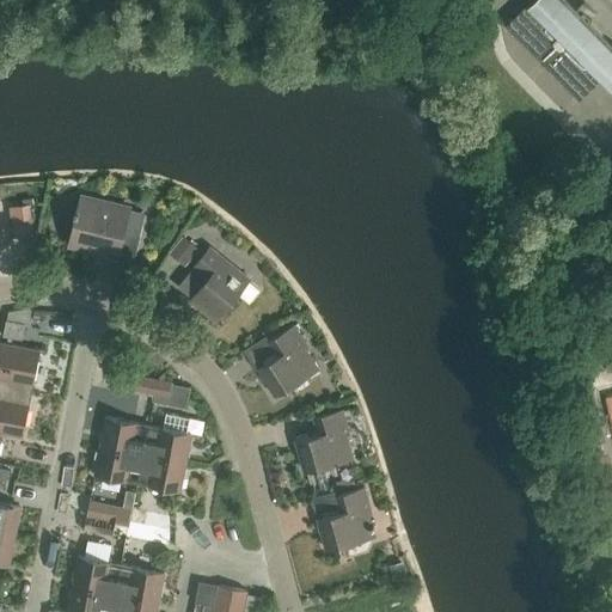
[(574,10),(564,0),(533,0),(507,26),(579,99),(600,78),(604,74),(611,81),(611,48),(587,23),(597,14),(582,1),(574,10)]
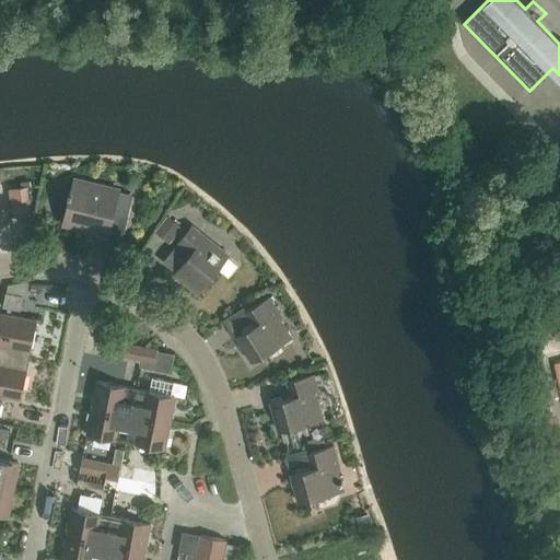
[(118,191),(73,179),(70,191),(69,191),(67,196),(69,196),(62,224),(92,232),(92,231),(100,233),(107,235),(114,210),(128,213),(132,197),(118,194),(118,191)]
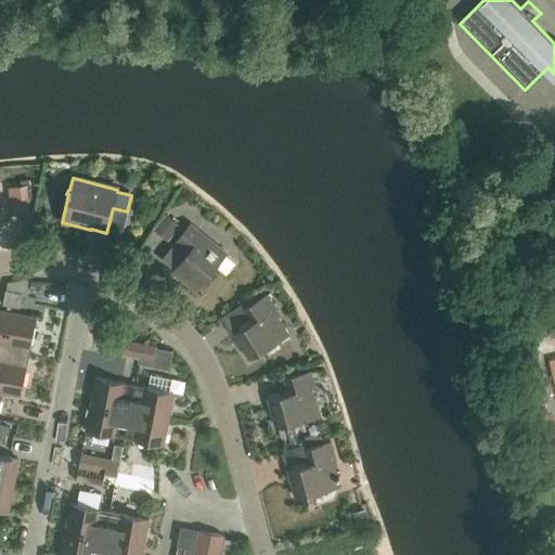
[(31,211),(27,185),(9,189),(12,214),(31,211)]
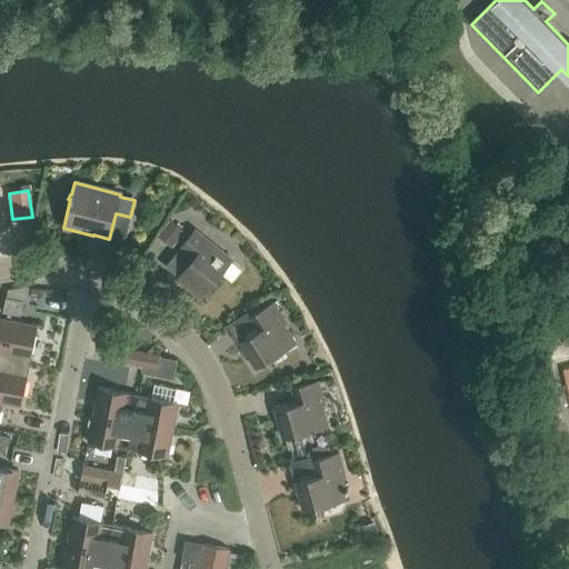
[(186,231),(170,219),(157,236),(172,248),(186,231)]
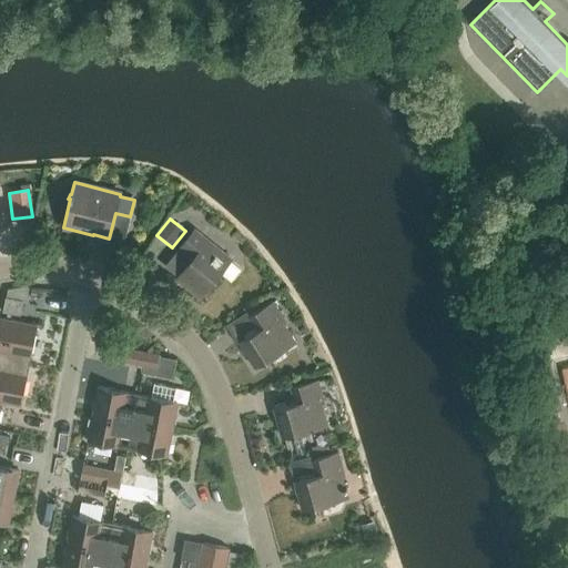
[(230,260),(193,231),(181,245),(181,246),(165,265),(178,276),(176,277),(201,296),(220,272),(231,281),(240,270),(230,261),(230,260)]
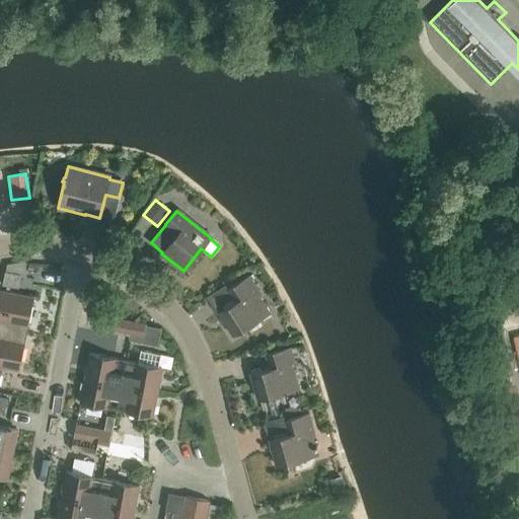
[(29,283),(71,284),(71,269),(30,268),(29,283)]
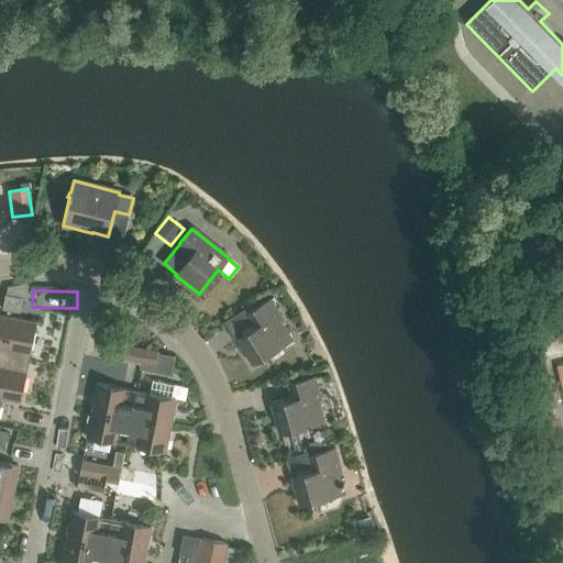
[(22,297),(7,295),(3,310),(20,312),(22,297)]
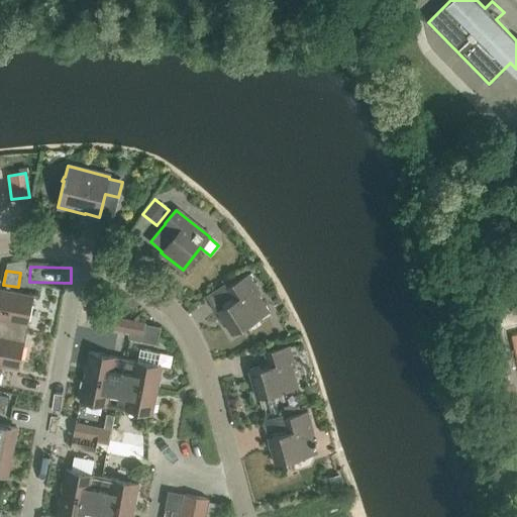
[(260,293),(248,274),(226,288),(234,300),(218,310),(232,334),(269,311),(257,294),(260,293)]
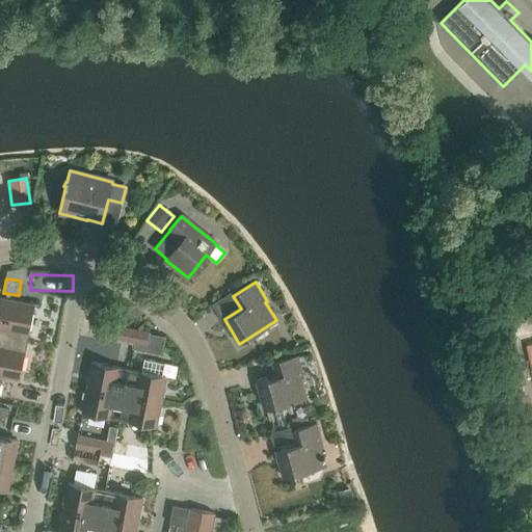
[(0,337),(1,337),(9,300),(0,297),(0,337)]
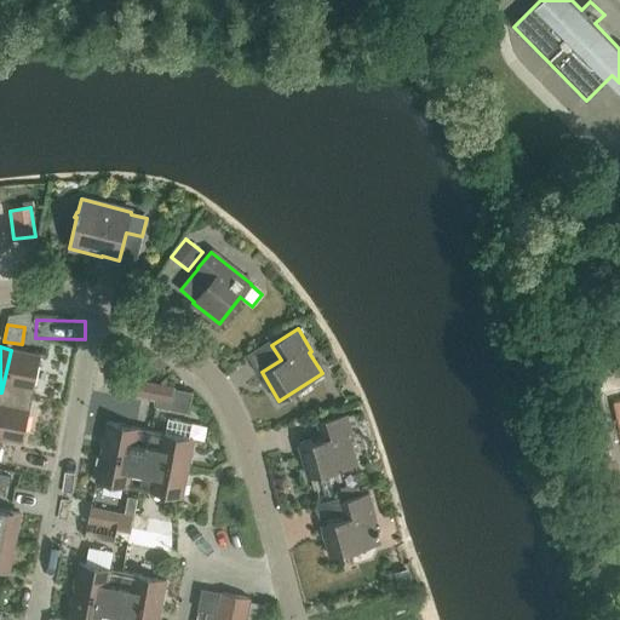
[(11,350),(1,392),(32,399),(40,355),(11,350)]
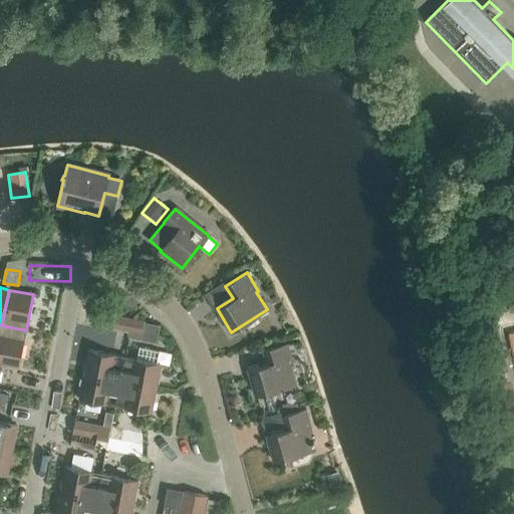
[(94,324),(130,330),(132,317),(96,311),(94,324)]
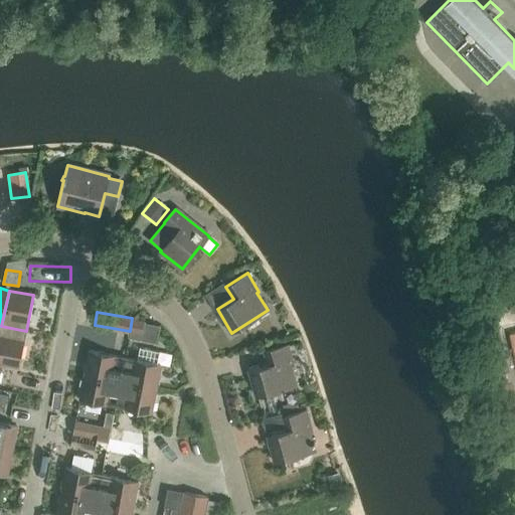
[(145,320),(132,318),(130,331),(131,332),(130,339),(157,343),(159,327),(145,324),(145,320)]
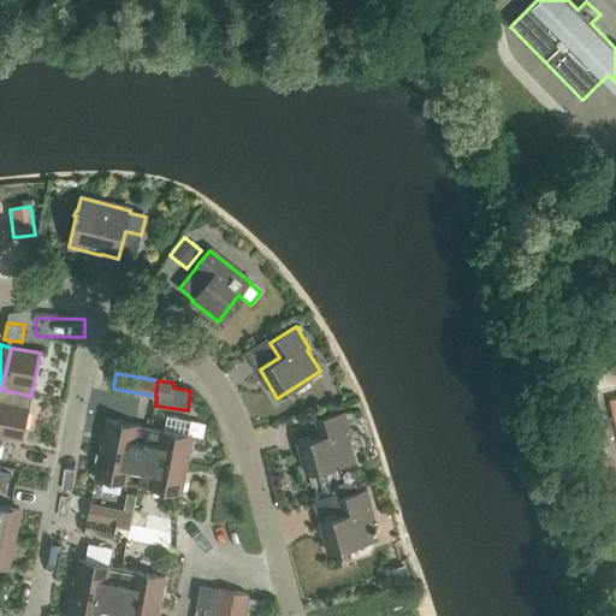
[(31,396),(1,390),(0,398),(0,434),(22,439),(31,396)]
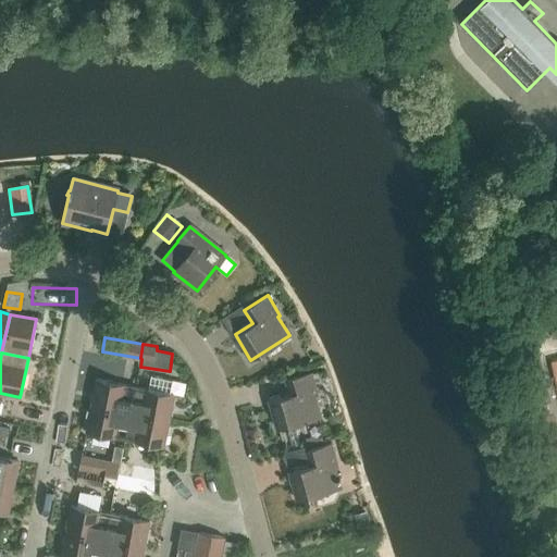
[(318,395),(311,372),(284,379),(288,394),(269,400),(276,429),(321,417),(314,396),(318,395)]
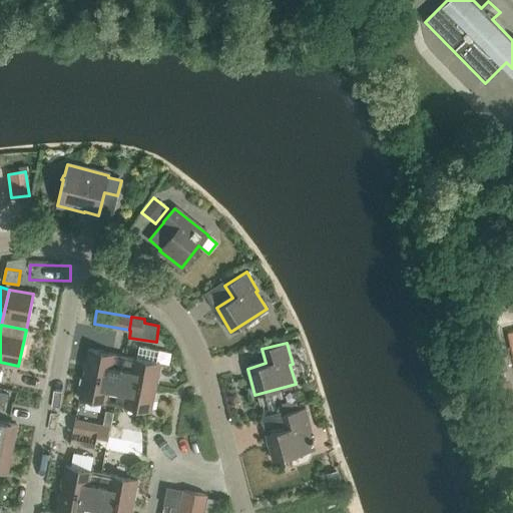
[(124,356),(119,381),(155,388),(160,364),(156,363),(158,351),(138,347),(136,359),(124,356)]
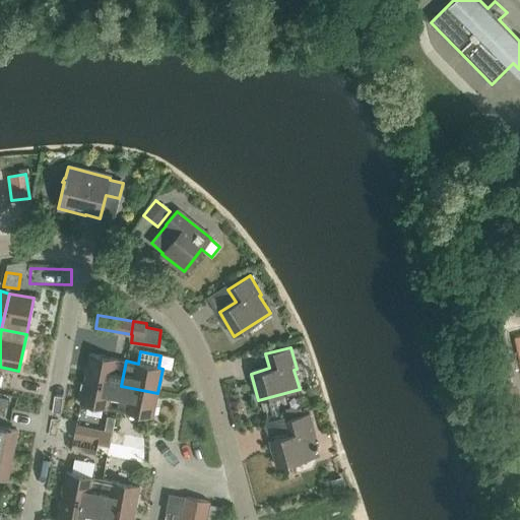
[(84,379),(121,386),(126,361),(89,353),(84,379)]
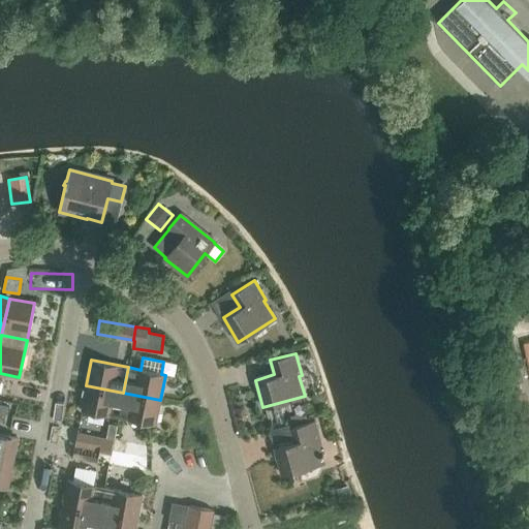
[(118,417),(123,393),(86,385),(81,410),(118,417)]
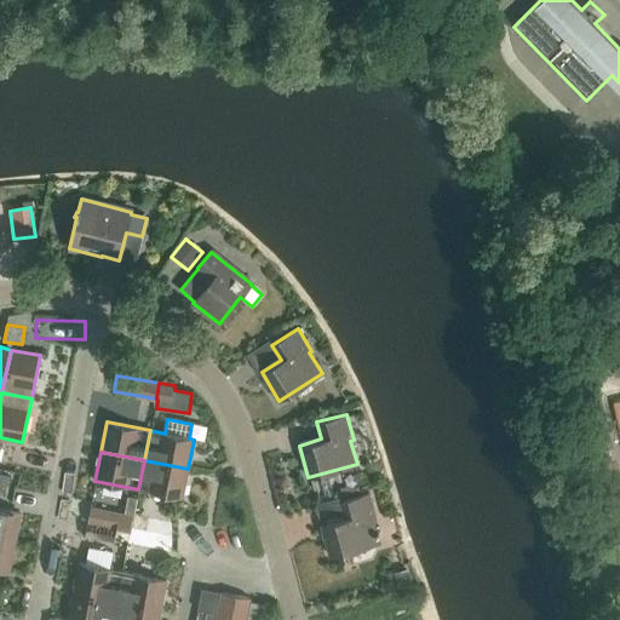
[(188,469),(144,460),(138,489),(182,498),(188,469)]
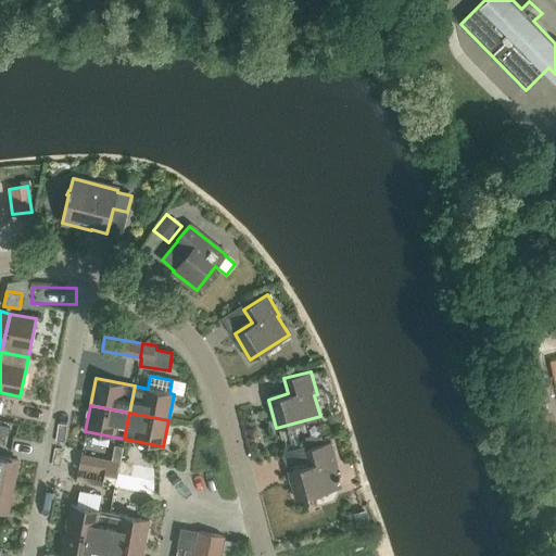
[(337,465),(330,442),(304,450),(303,446),(286,451),(283,456),(287,467),(292,465),(293,469),(288,470),(297,500),(340,487),(338,480),(340,479),(339,476),(337,476),(335,466),(337,465)]
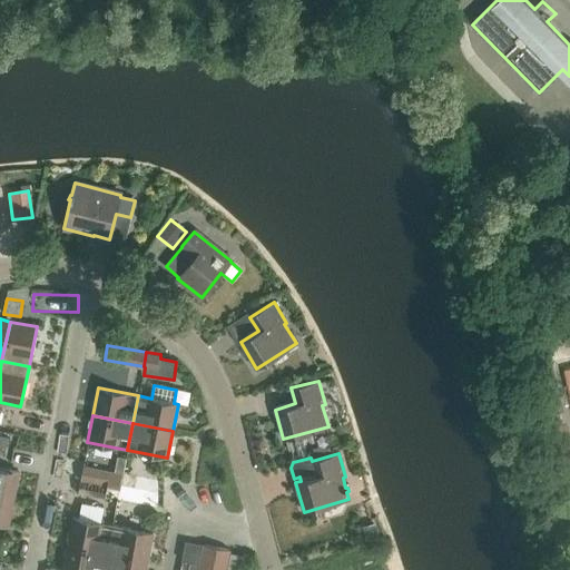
[(80,480),(120,488),(123,473),(84,465),(80,480)]
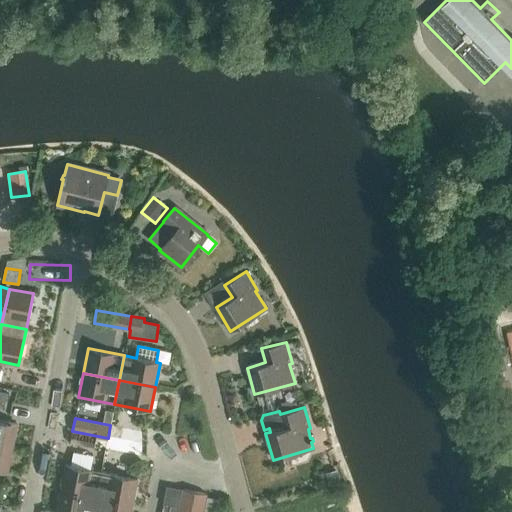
[(0,420),(0,445),(11,448),(16,423),(0,420)]
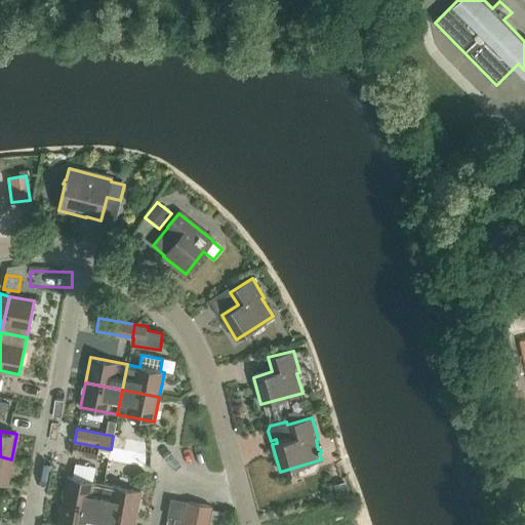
[(108,461),(111,449),(74,442),(72,454),(108,461)]
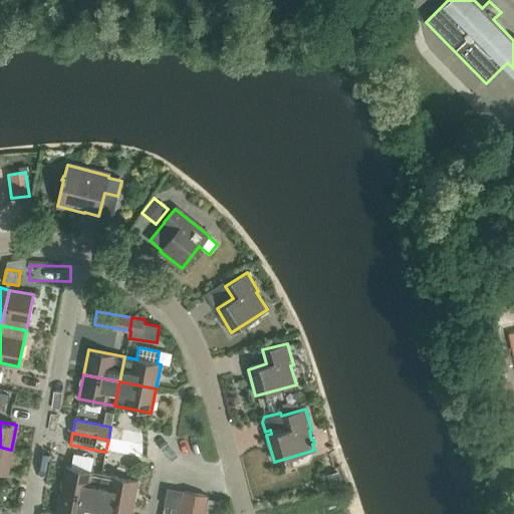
[(11,450),(0,447),(0,472),(7,474),(11,450)]
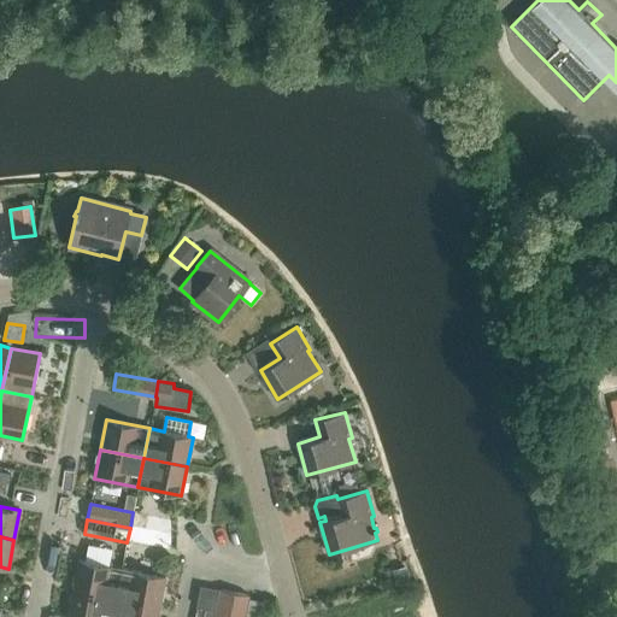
[(72,589),(116,598),(122,569),(78,560),(72,589)]
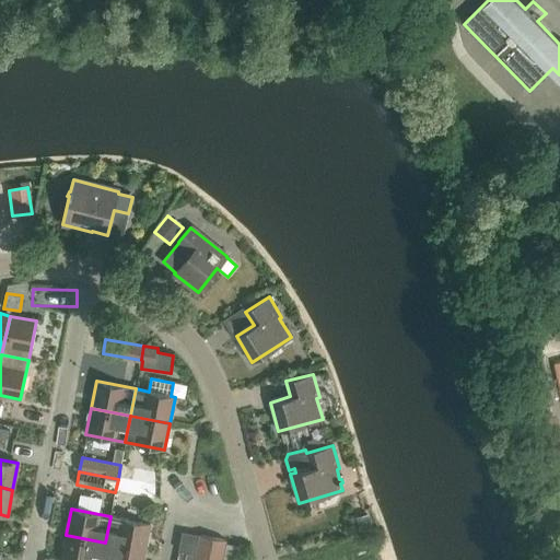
[(111,516),(105,543),(144,550),(150,524),(111,516)]
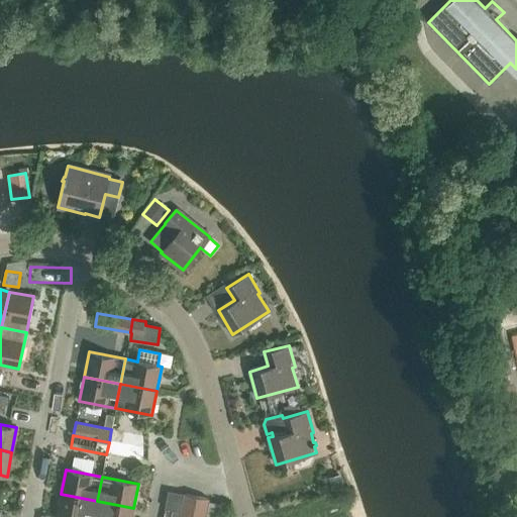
[(182,506),(185,494),(168,491),(165,508),(173,510),(171,516),(192,516),(194,508),(182,506)]
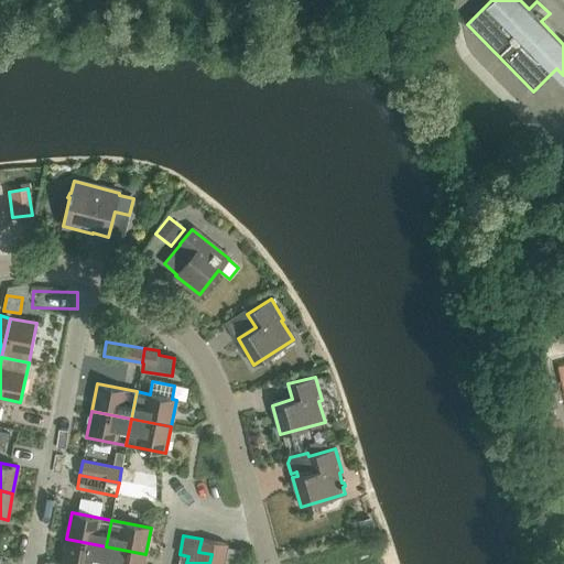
[(101,563),(106,546),(66,539),(61,563),(101,563)]
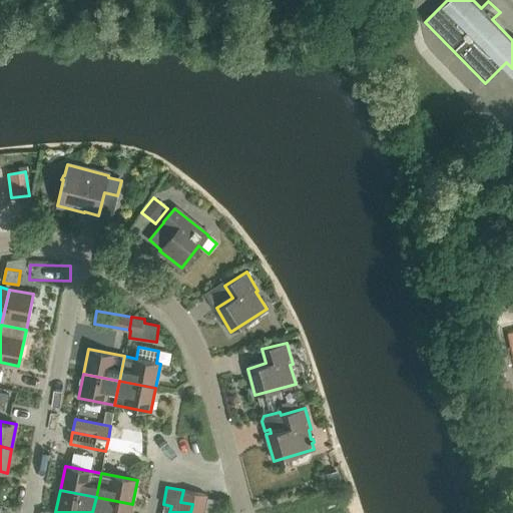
[(203,512),(206,498),(207,494),(183,490),(180,502),(192,504),(190,512),(203,512)]
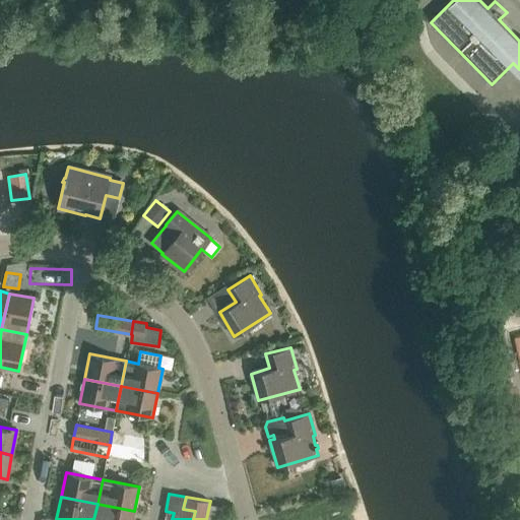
[(132,519),(134,511),(98,504),(93,519),(132,519)]
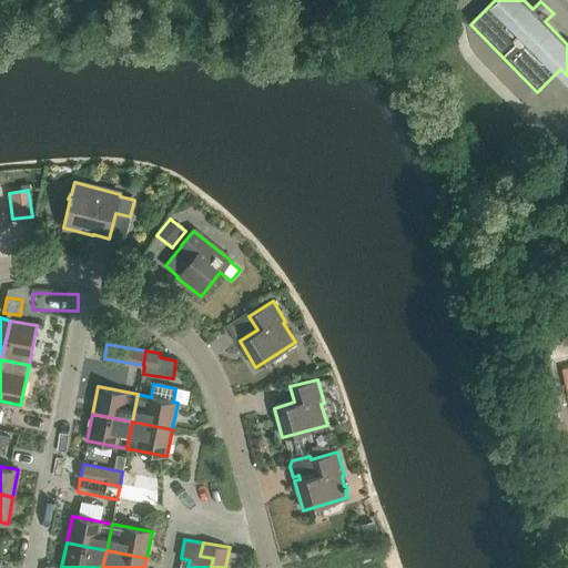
[(376,567),(372,550),(371,551),(358,555),(357,555),(361,567),(376,567)]
